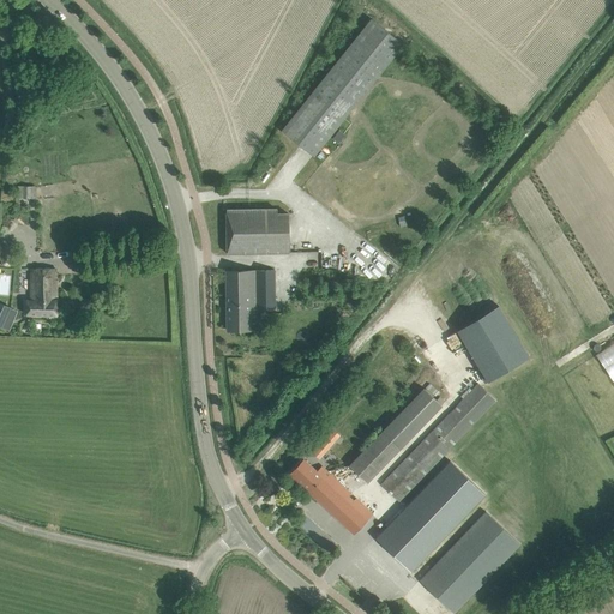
[(281,130),(314,156),(404,44),(371,18),(281,130)]
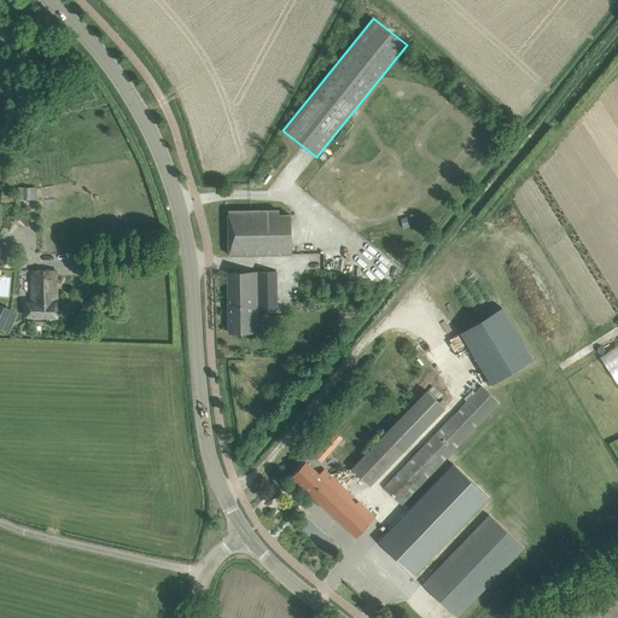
[(347,138),(340,133),(334,139),(340,144),(347,138)]
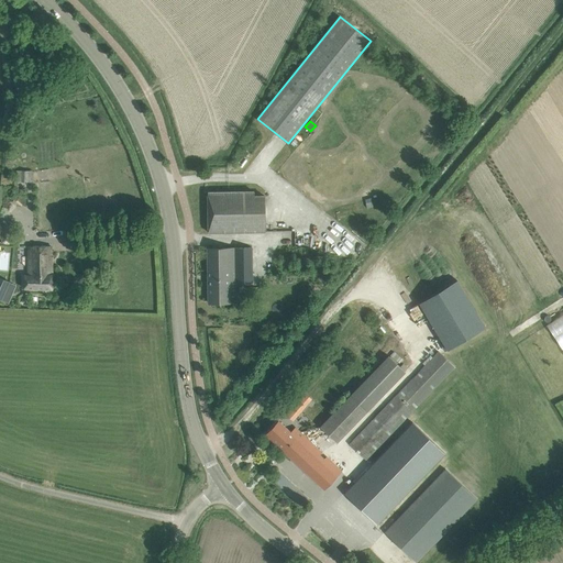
[(15,181),(33,181),(34,172),(17,170),(15,181)]
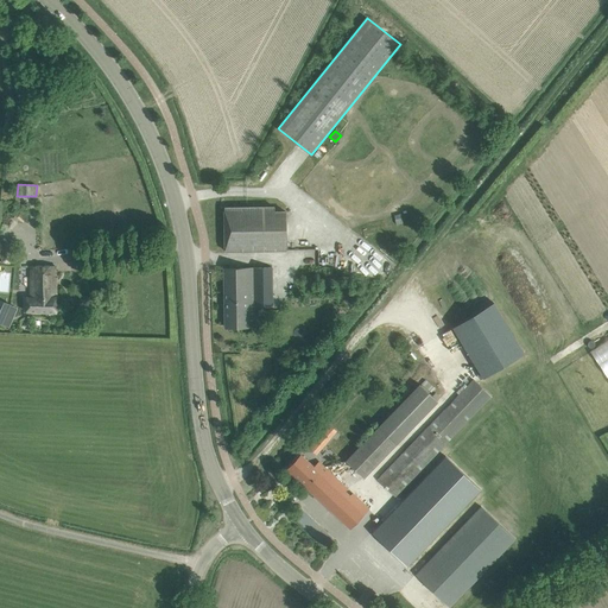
[(223,207),(226,252),(287,251),(286,210),(274,211),(274,206),(223,207)]
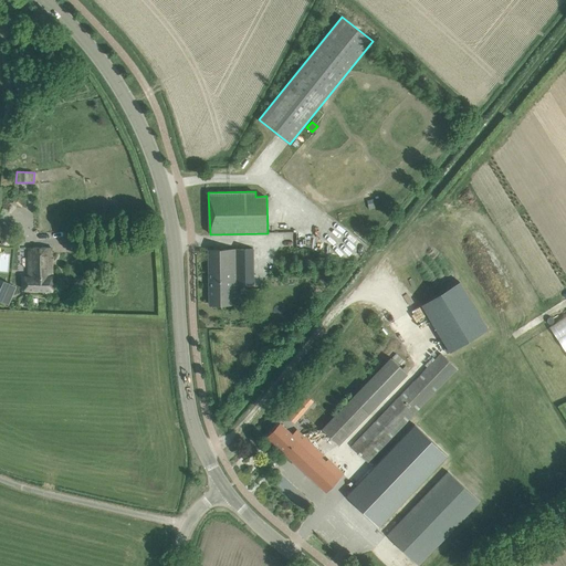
[(0,244),(9,245),(12,222),(3,221),(0,244)]
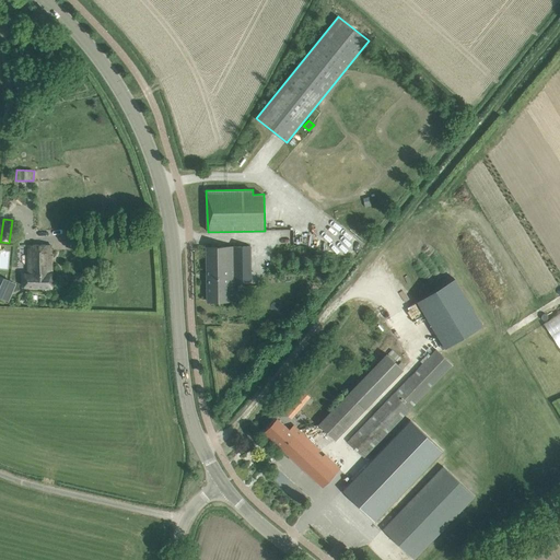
[(27,245),(28,275),(24,275),(24,289),(53,288),(51,245),(27,245)]
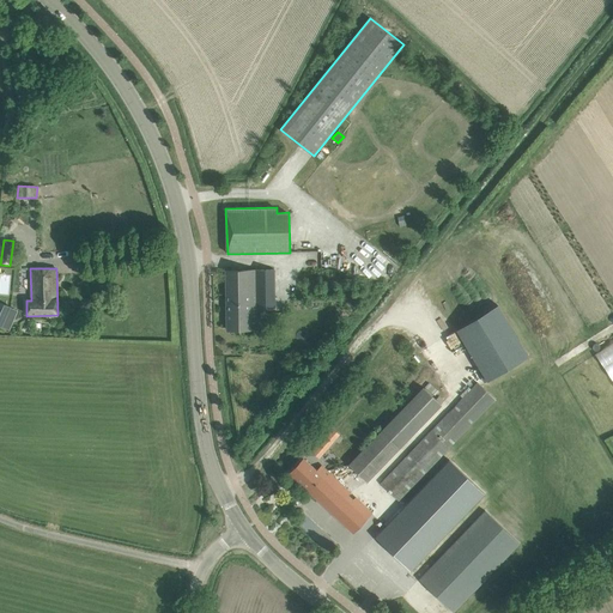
[(226,271),(228,331),(250,329),(249,311),(254,311),(254,308),(275,308),(274,269),(226,271)]
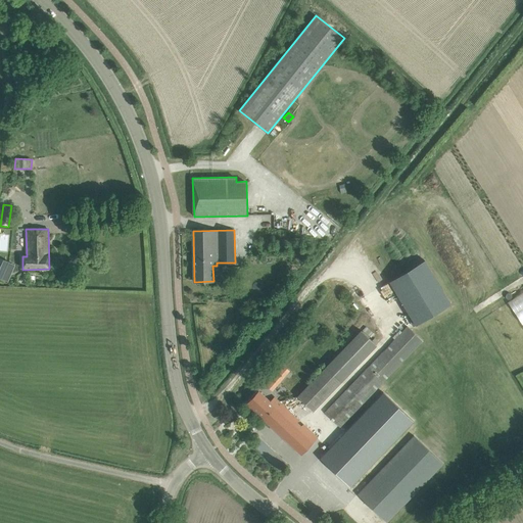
[(0,278),(2,279),(9,262),(0,257),(0,278)]
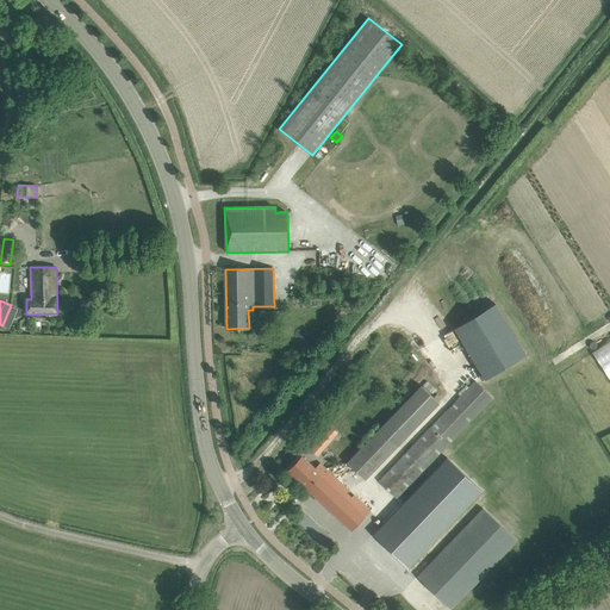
[(495,304),(453,329),(484,380),(526,355),(495,304)]
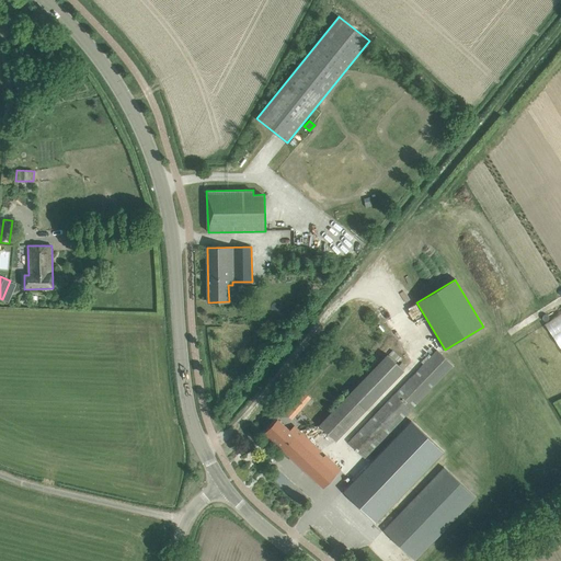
[(560,313),(547,323),(560,345),(560,313)]
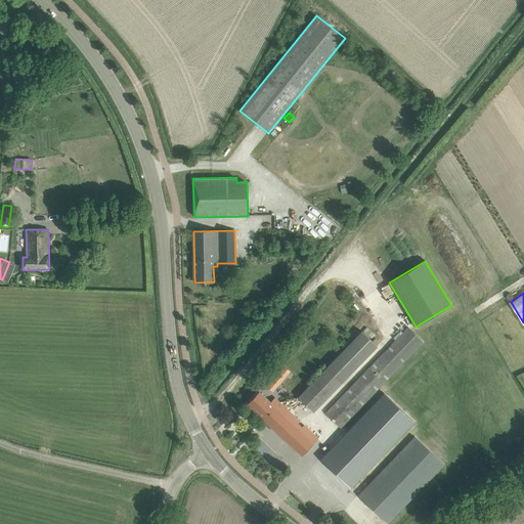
[(325,413),(340,428),(384,382),(424,341),(408,326),(325,413)]
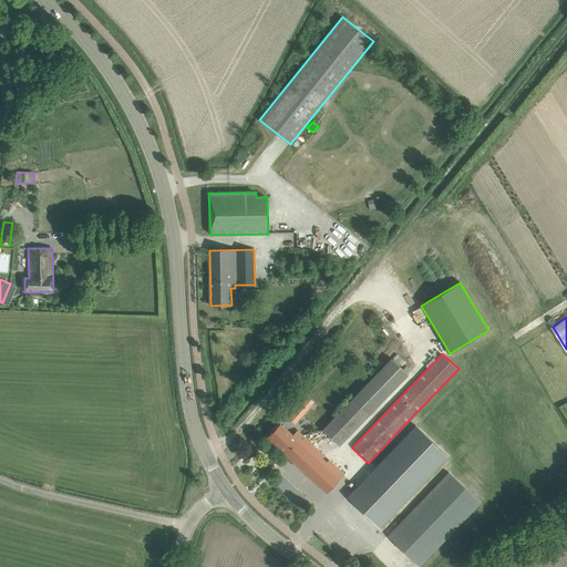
[(322,430),(340,446),(408,374),(391,358),(322,430)]
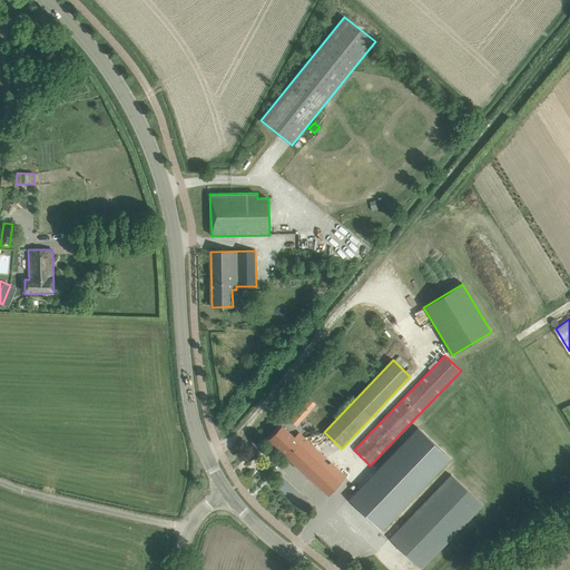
[(288,419),(296,425),(315,403),(307,396),(288,419)]
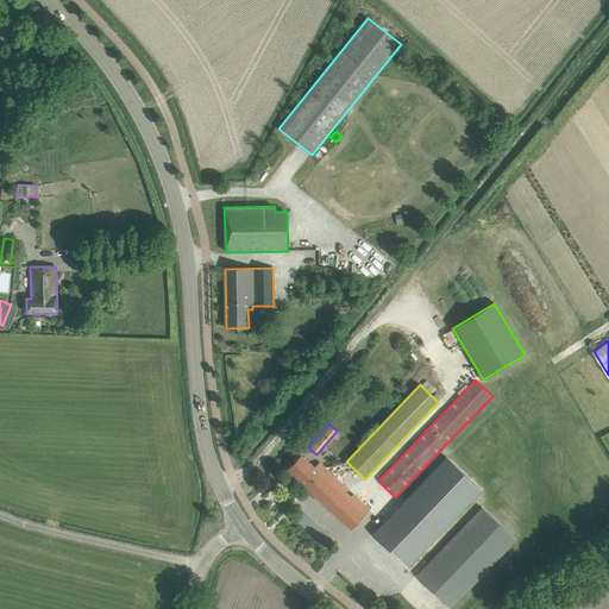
[(288,470),(351,529),(369,510),(319,463),(314,468),(301,454),(288,470)]
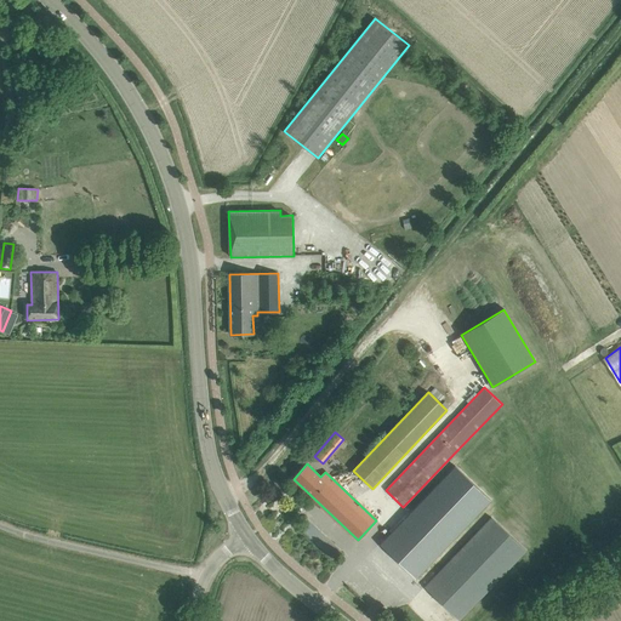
[(491,500),(480,490),(455,466),(380,545),(416,579),(491,500)]
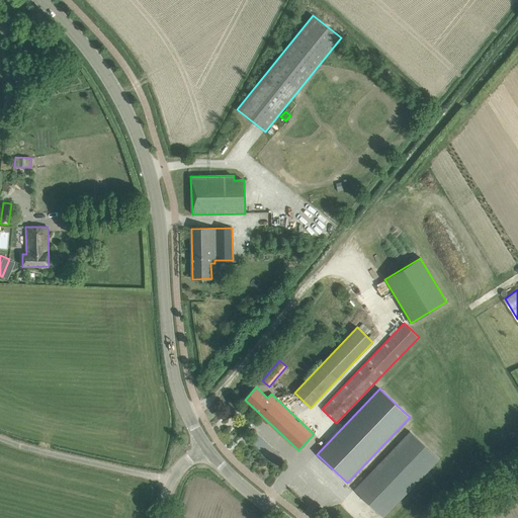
[(439,459),(410,431),(354,490),(383,517),(439,459)]
